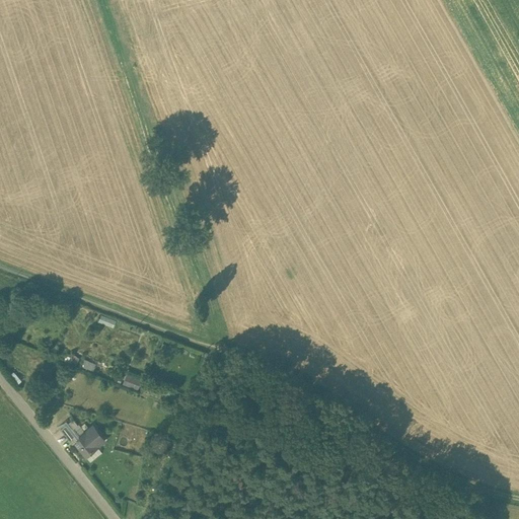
[(101,322),(114,325),(116,319),(102,316),(101,322)]
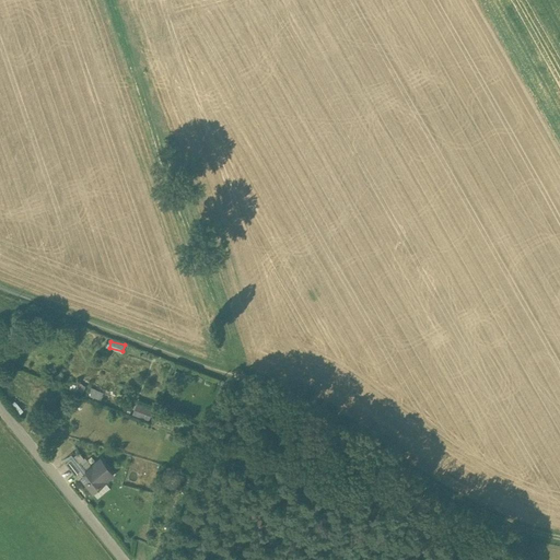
[(133,413),(151,420),(155,408),(138,401),(133,413)]
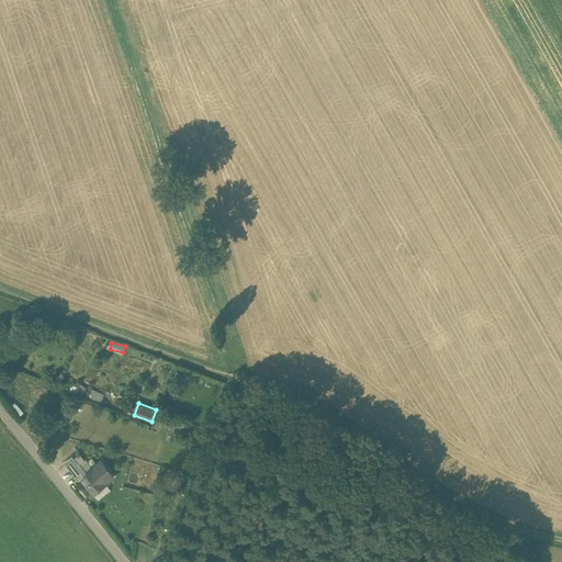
[(79,452),(66,463),(71,469),(74,468),(79,462),(83,459),(79,452)]
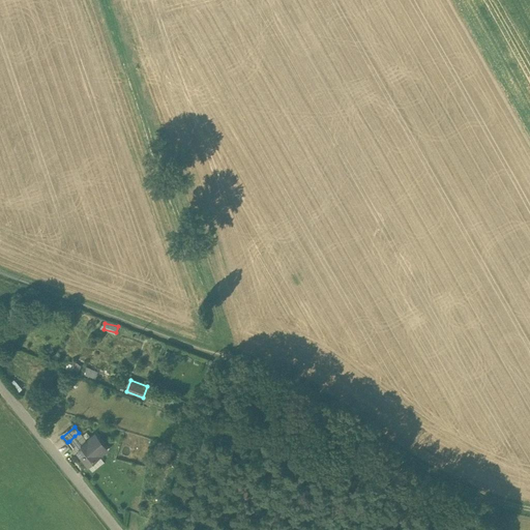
[(81,444),(82,446),(77,450),(88,464),(94,459),(92,457),(97,453),(98,455),(107,448),(94,433),(81,444)]
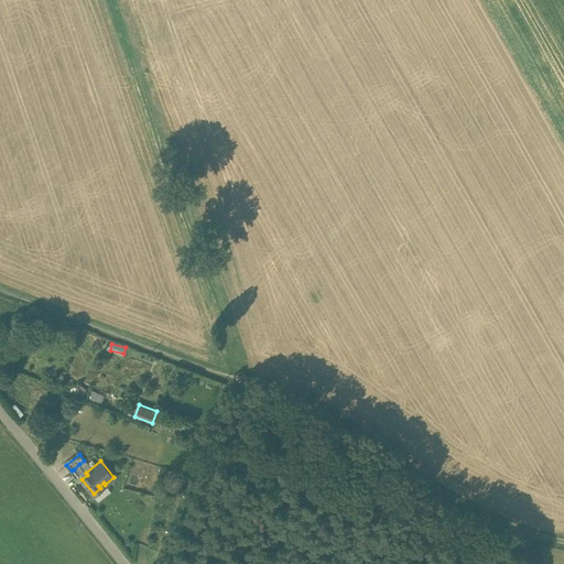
[(86,473),(79,464),(74,469),(82,479),(87,475),(86,473)]
